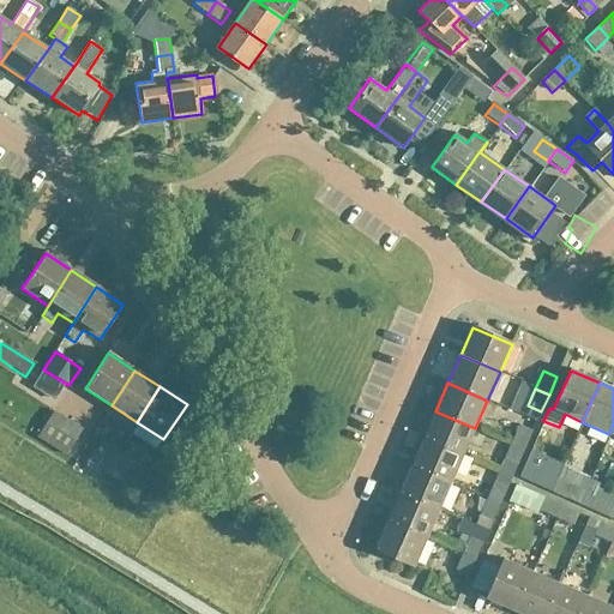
[(67,459),(72,452),(85,432),(54,411),(36,439),(67,459)]
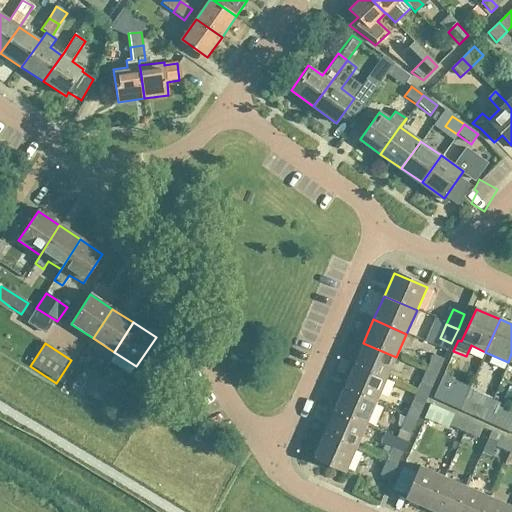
[(353,366),(386,380),(396,357),(363,343),(353,366)]
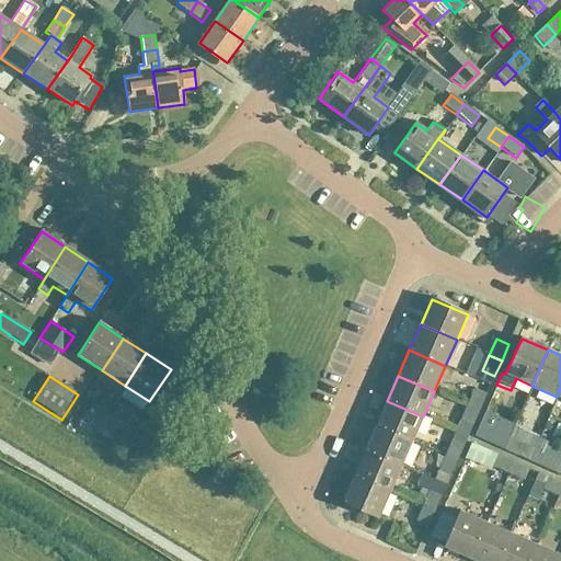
[(487,395),(474,390),(467,405),(479,411),(487,395)]
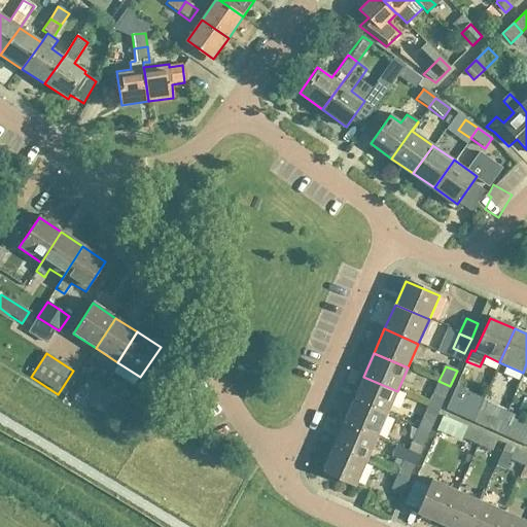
[(386,415),(387,415),(397,391),(363,377),(353,400),(386,415)]
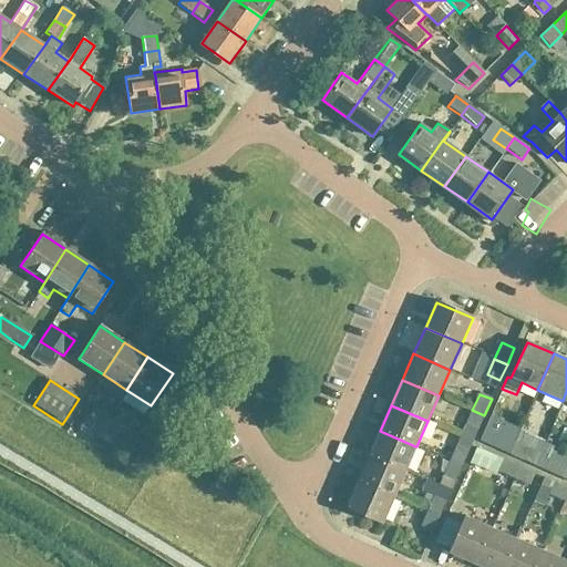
[(86,420),(101,429),(107,418),(94,409),(86,420)]
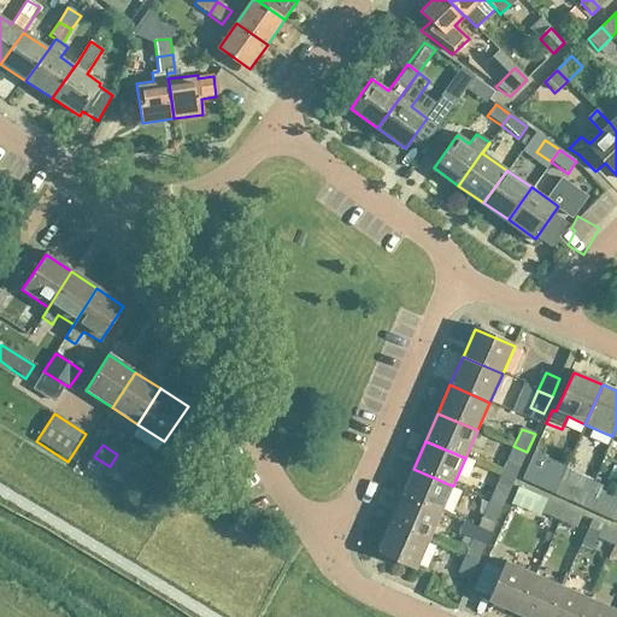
[(513,446),(505,463),(519,469),(527,452),(513,446)]
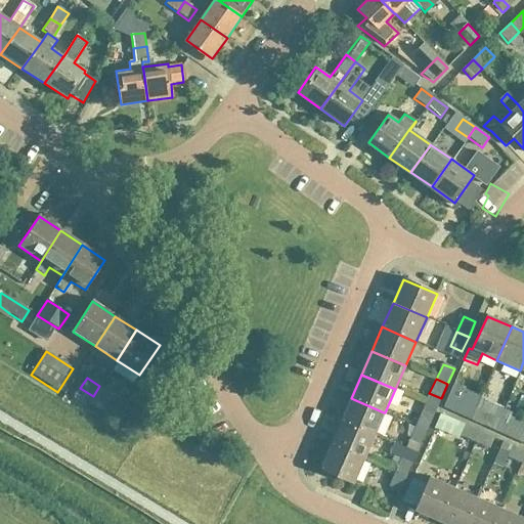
[(93,396),(115,410),(116,411),(123,401),(99,386),(93,396)]
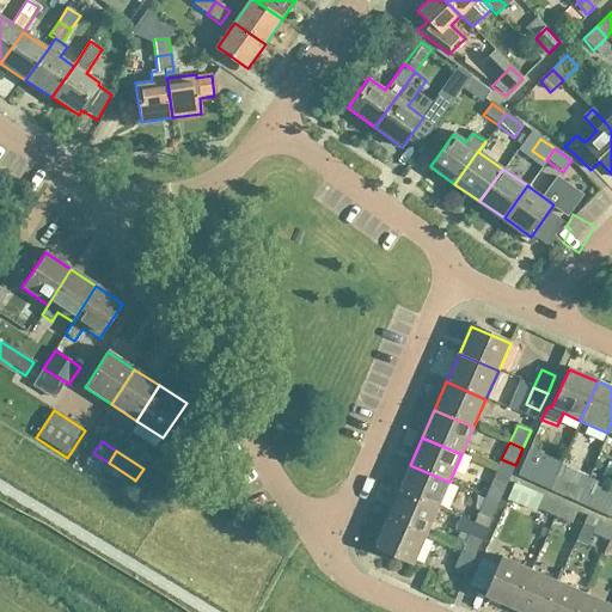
[(450,482),(448,482),(410,465),(397,493),(436,509),(450,482)]
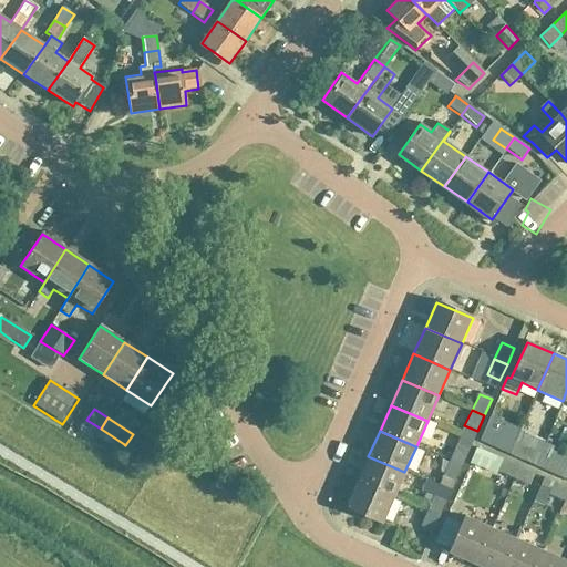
[(460,435),(449,462),(461,467),(473,441),(460,435)]
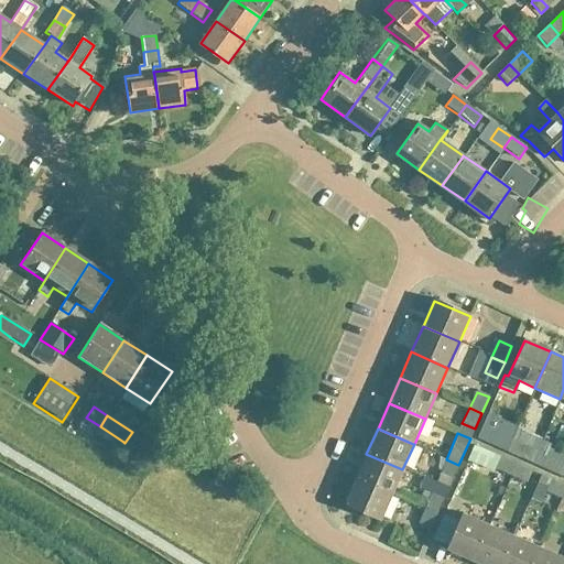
[(506,453),(511,441),(496,433),(490,446),(506,453)]
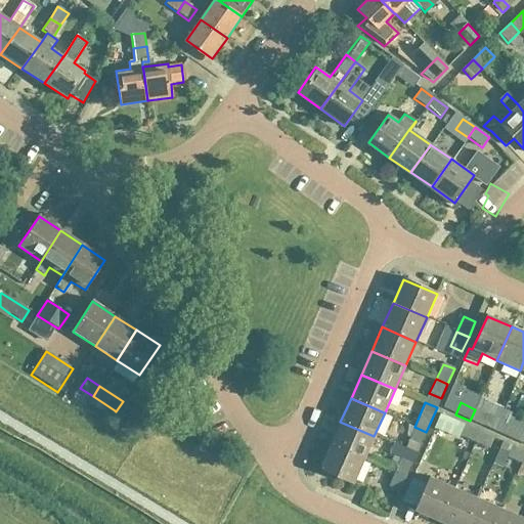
[(475,409),(470,421),(485,427),(490,416),(475,409)]
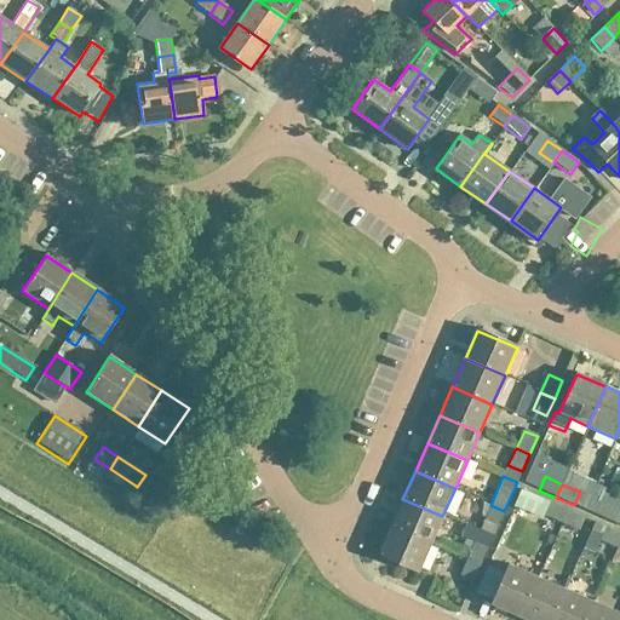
[(535,528),(544,507),(518,497),(510,517),(535,528)]
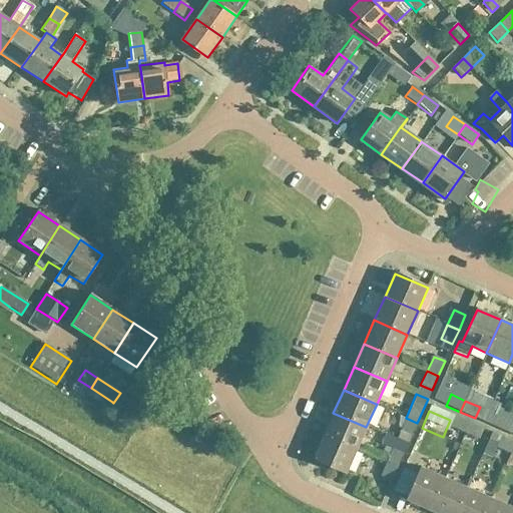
[(366,427),(333,413),(323,436),(356,451),(366,427)]
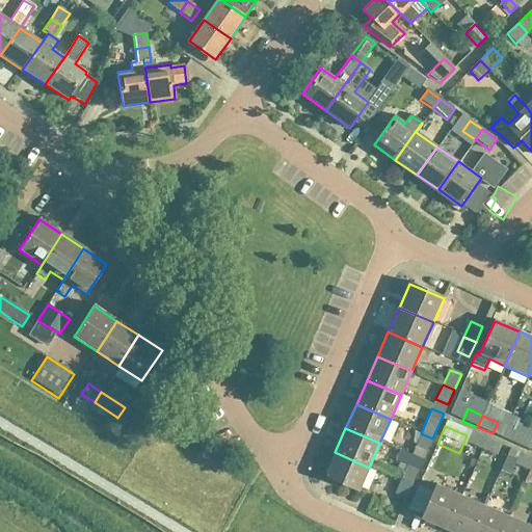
[(526,448),(531,436),(515,430),(510,442),(526,448)]
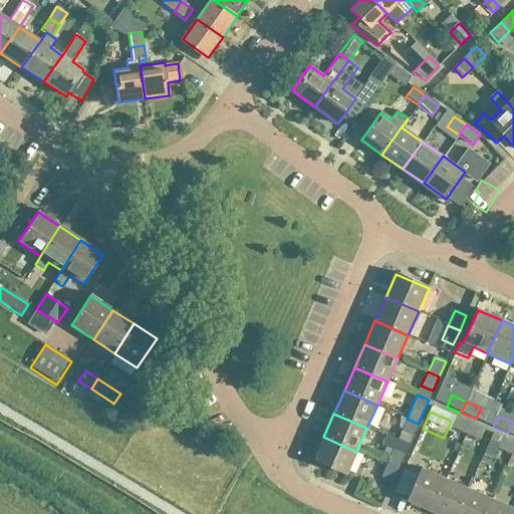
[(465,435),(470,424),(456,417),(451,429),(465,435)]
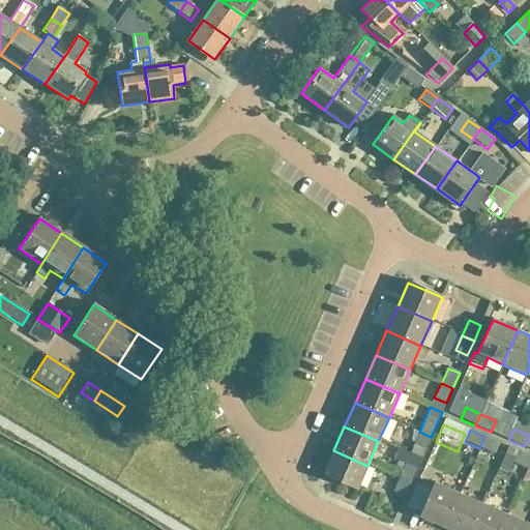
[(409,455),(420,461),(424,450),(425,450),(431,437),(419,432),(413,445),(409,455)]
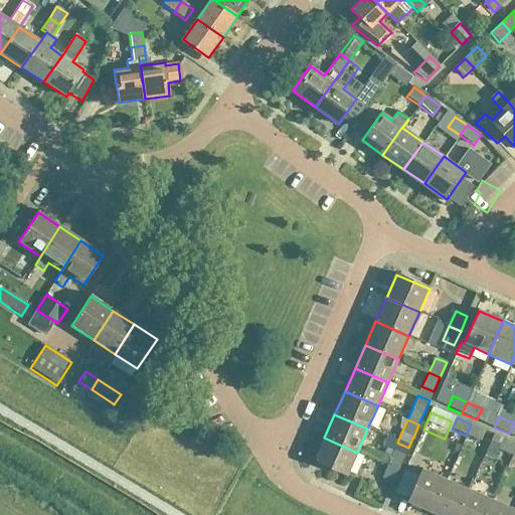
[(471,424),(466,436),(480,442),(486,431),(471,424)]
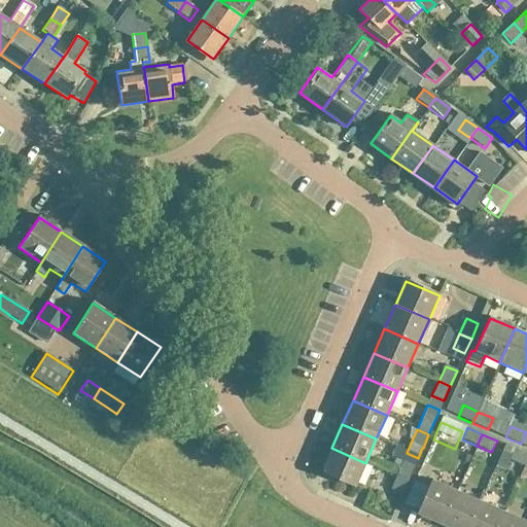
[(355,488),(365,463),(331,448),(321,472),(355,488)]
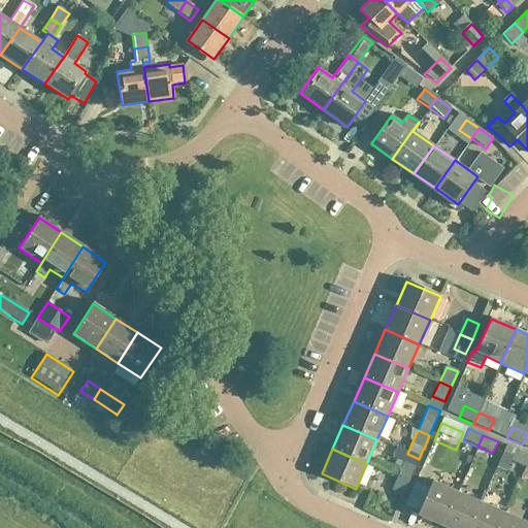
[(525,467),(527,459),(527,455),(516,450),(510,461),(525,467)]
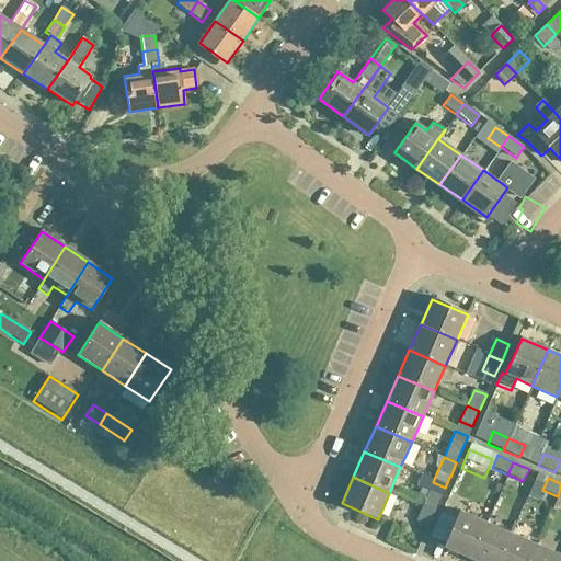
[(422,507),(434,513),(442,495),(441,495),(445,488),(433,482),(430,490),(422,507)]
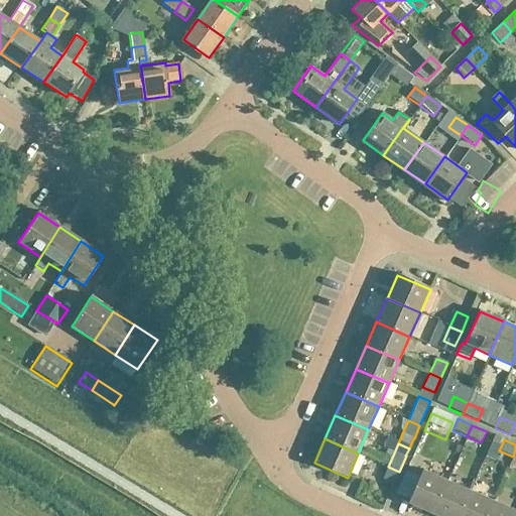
[(393,484),(399,472),(388,467),(382,480),(393,484)]
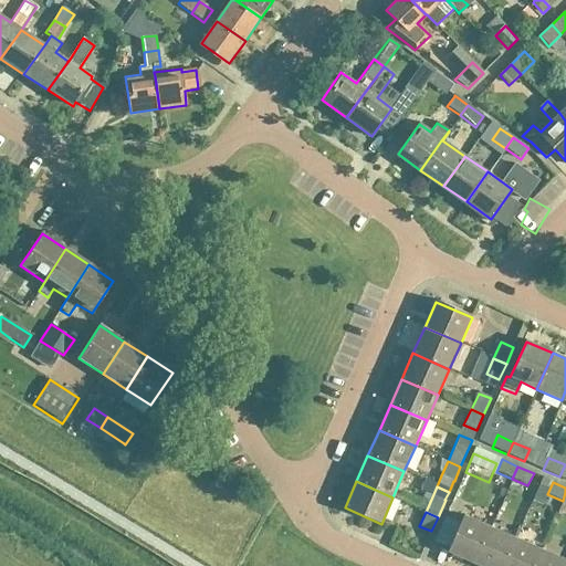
[(474,564),(490,527),(464,516),(461,524),(448,553),(474,564)]
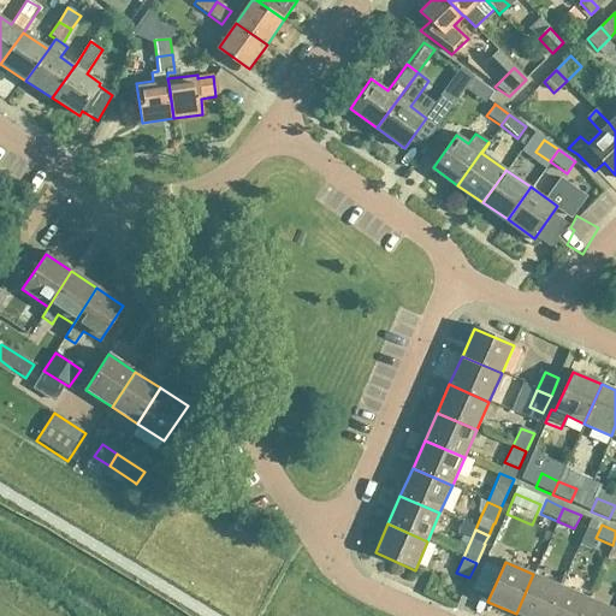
[(473,588),(490,596),(502,570),(485,563),(473,588)]
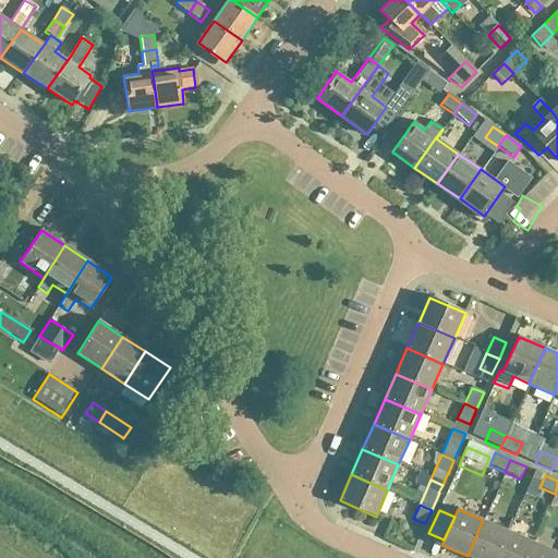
[(471,557),(496,557),(508,532),(483,520),(468,556),(471,557)]
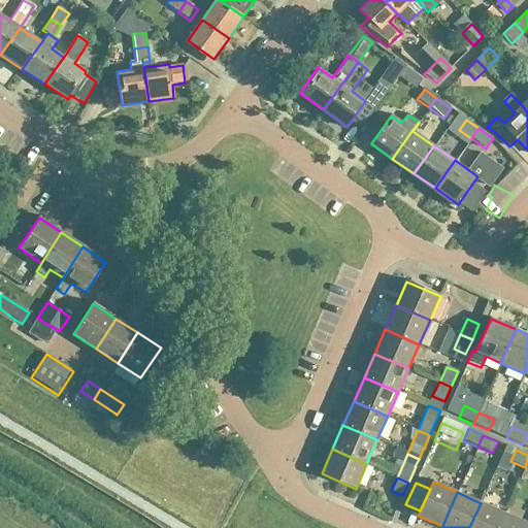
[(481,503),(469,527),(498,527),(505,514),(481,503)]
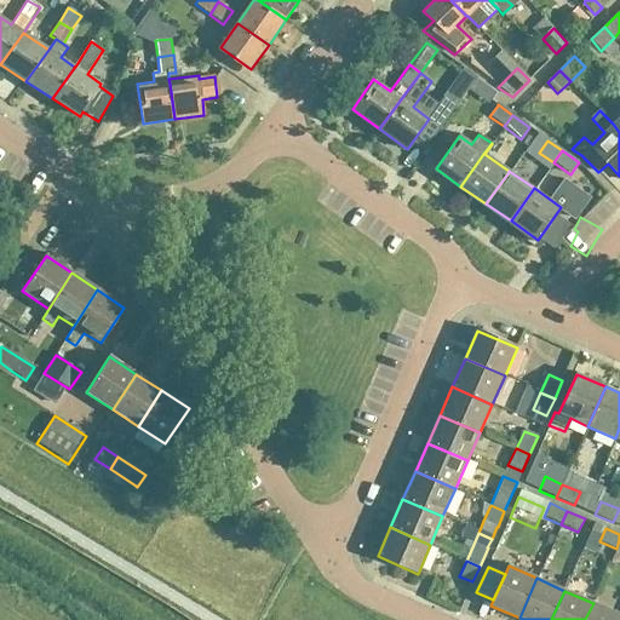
[(619,614),(593,603),(585,619),(618,619),(619,618),(619,614)]
